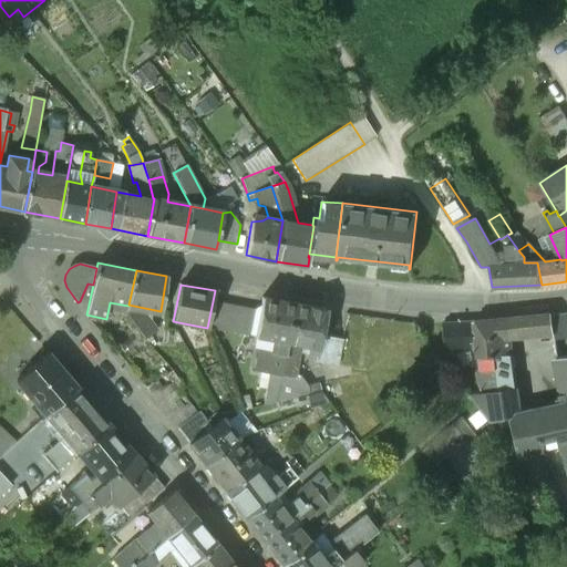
[(294,303),(261,298),(255,334),(260,336),(254,370),(268,373),(280,375),(294,303)]
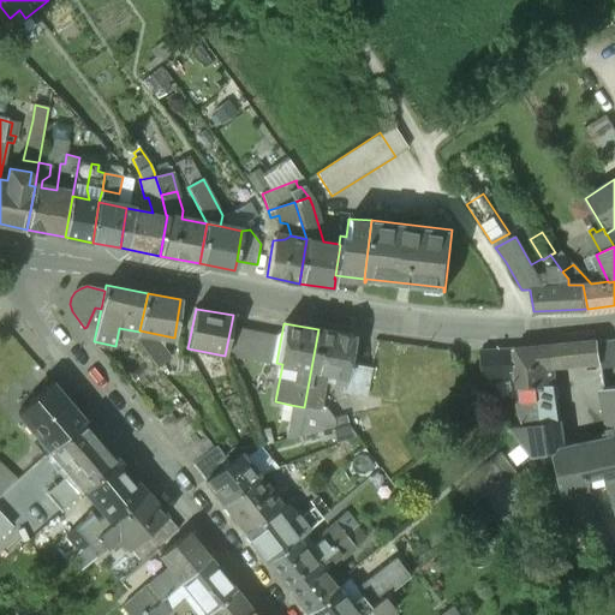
[(275,335),(231,327),(225,356),(270,364),(275,335)]
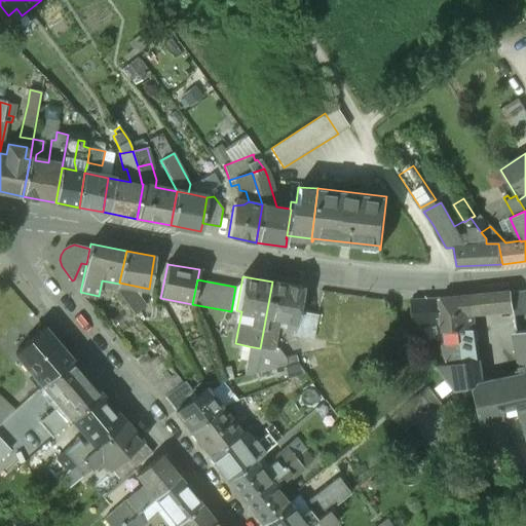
[(302,288),(272,282),(260,348),(273,350),(273,347),(278,322),(286,323),(286,327),(293,329),(295,329),(298,310),(302,288)]
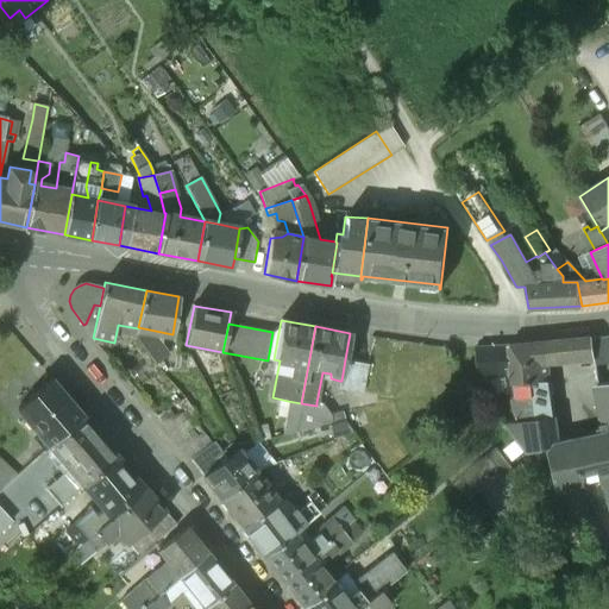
[(608,349),(607,337),(591,338),(594,357),(592,357),(608,428),(608,349)]
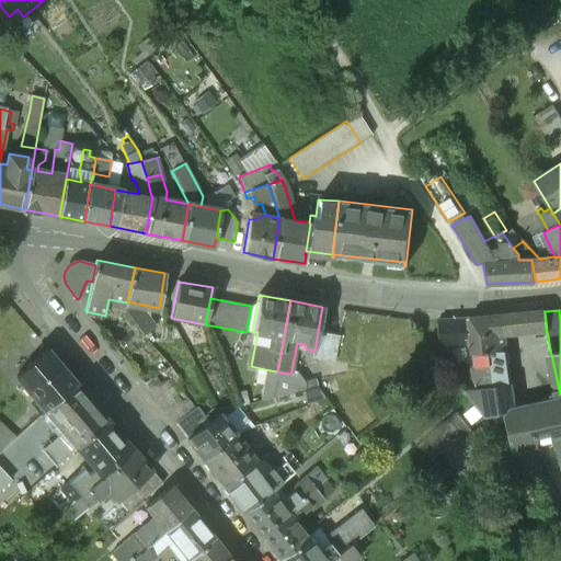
[(545,311),(502,316),(504,333),(546,329),(547,329),(545,311)]
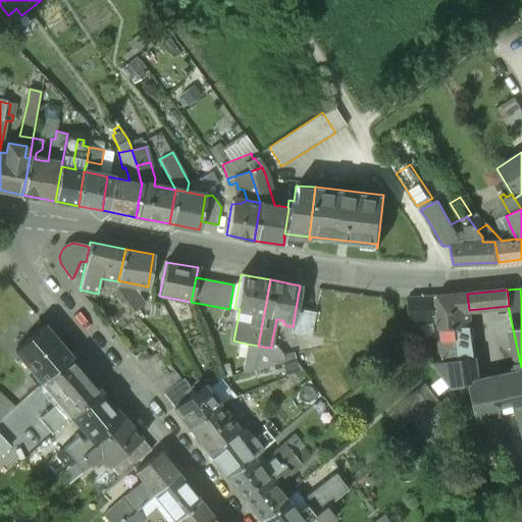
[(135,293),(125,300),(137,314),(141,312),(138,308),(143,305),(135,293)]
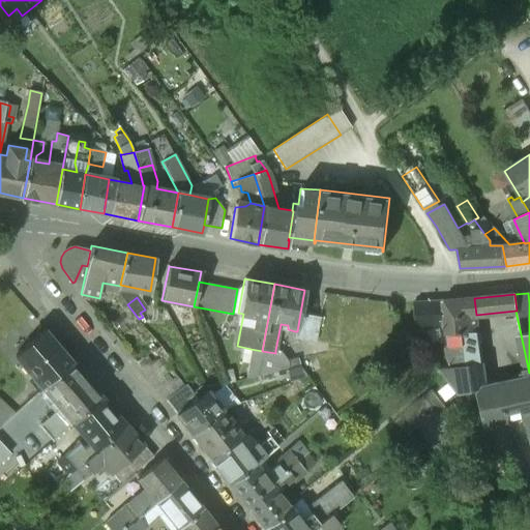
[(476,315),(474,298),(442,301),(445,325),(446,335),(477,333),(476,315)]
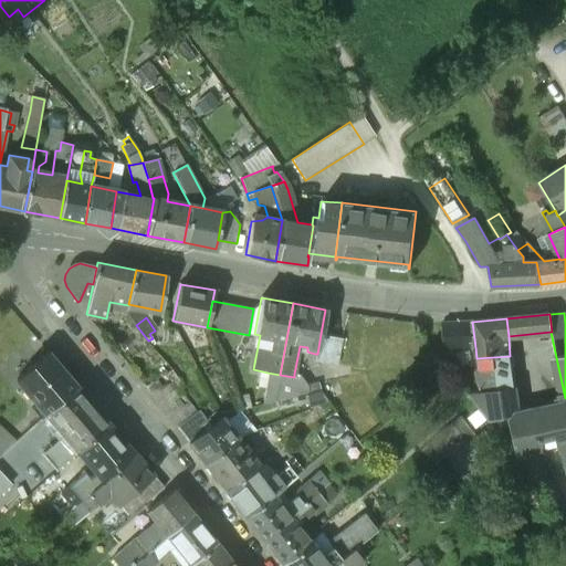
[(472,322),(442,323),(446,353),(475,347),(472,322)]
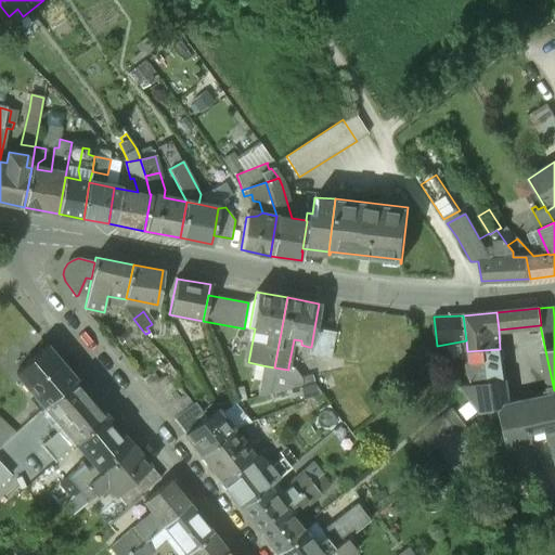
[(335,332),(314,327),(311,347),(309,347),(308,353),(331,358),(335,332)]
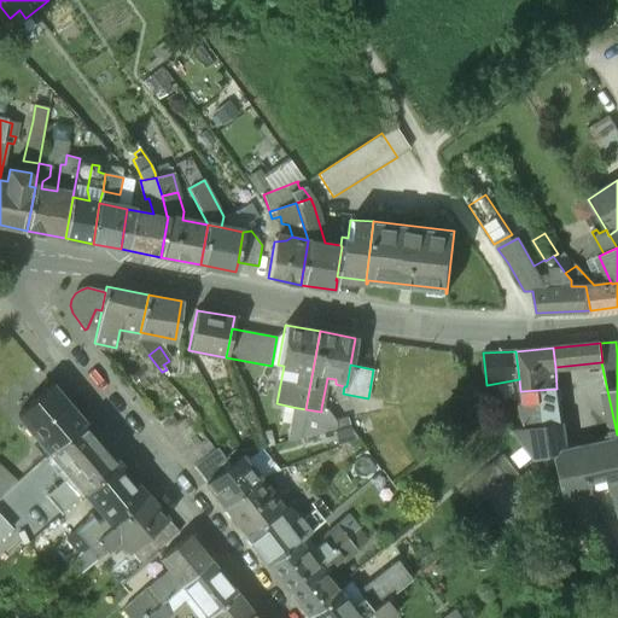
[(52,384),(17,414),(50,453),(83,421),(52,384)]
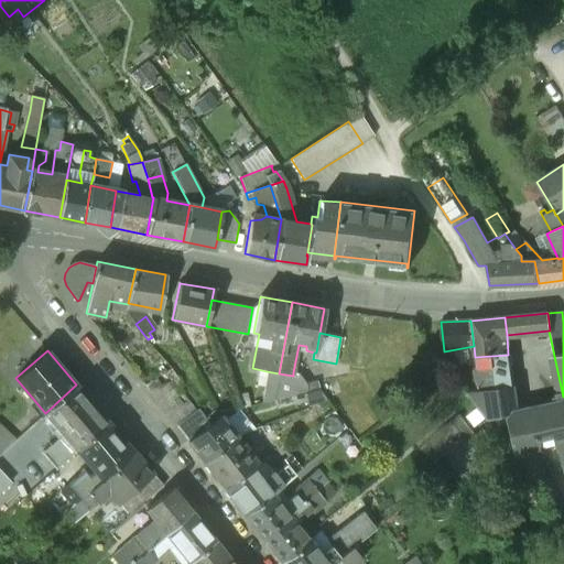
[(508,355),(475,357),(480,392),(497,390),(512,386),(508,355)]
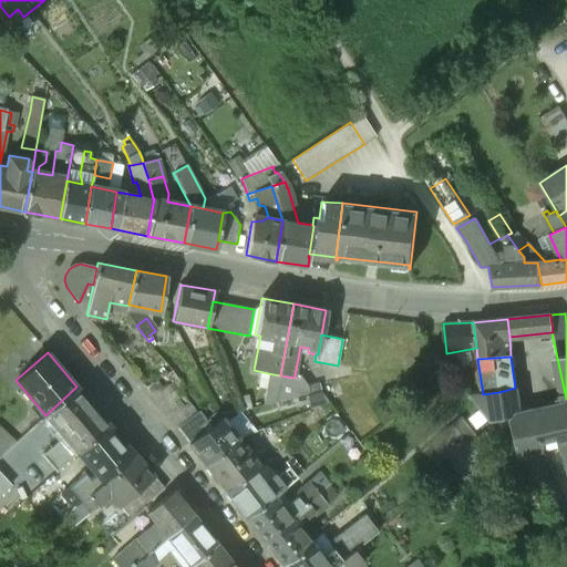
[(196,413),(165,372),(146,388),(176,428),(177,426),(196,413)]
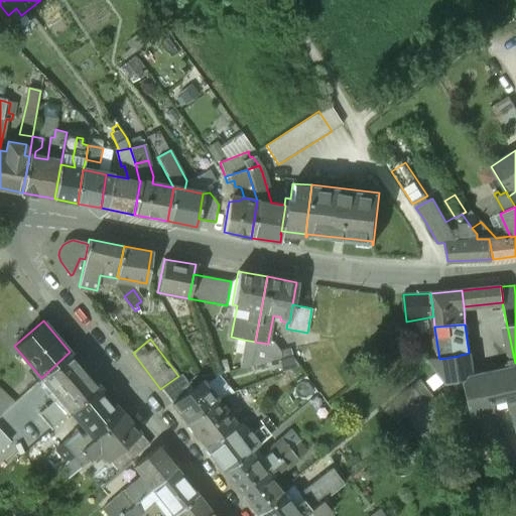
[(255,342),(244,340),(239,368),(251,365),(255,342)]
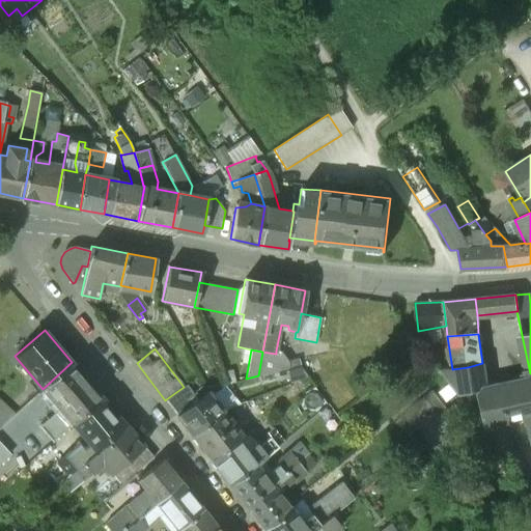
[(276,354),(262,352),(258,375),(288,368),(301,366),(299,359),(288,361),(281,352),(276,351),(276,354)]
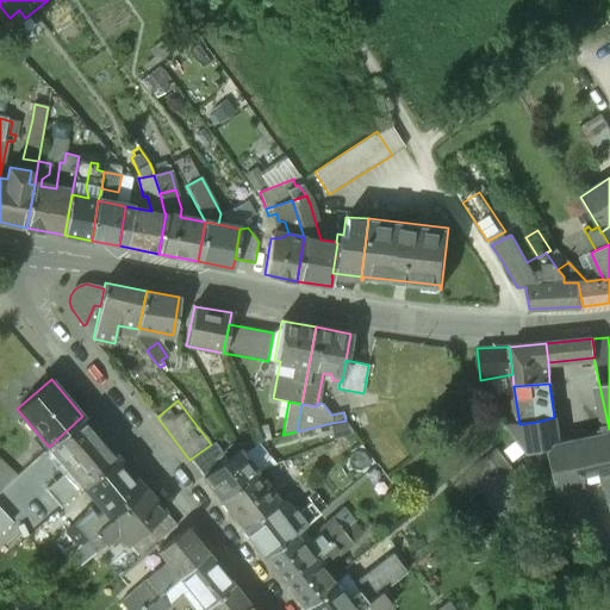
[(118,456),(82,416),(49,447),(70,472),(83,487),(118,456)]
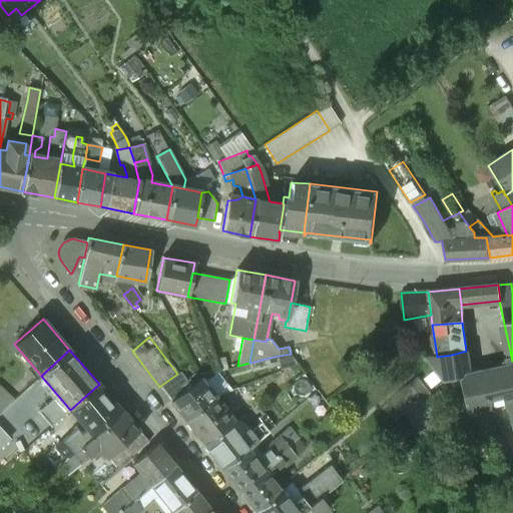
[(466,351),(452,355),(456,379),(461,378),(461,377),(469,375),(466,351)]
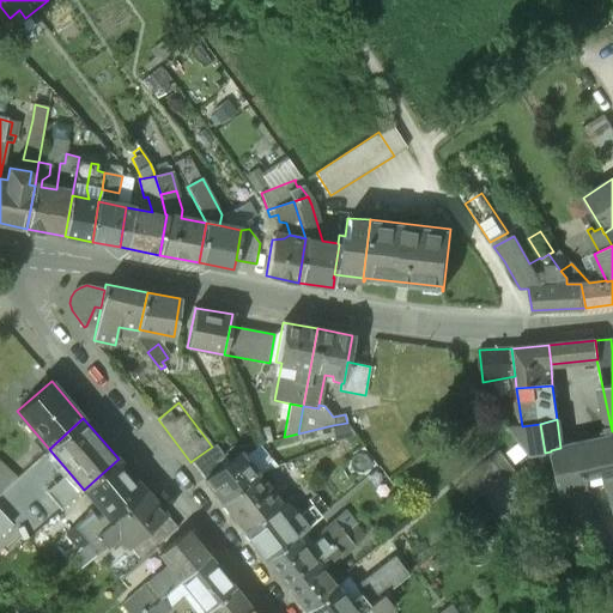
[(612,436),(560,448),(551,450),(551,451),(559,492),(612,480),(612,436)]
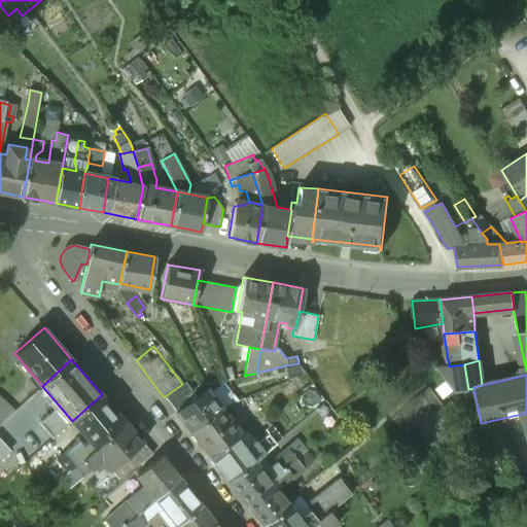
[(182,384),(165,396),(173,407),(175,405),(192,391),(191,390),(185,382),(182,384)]
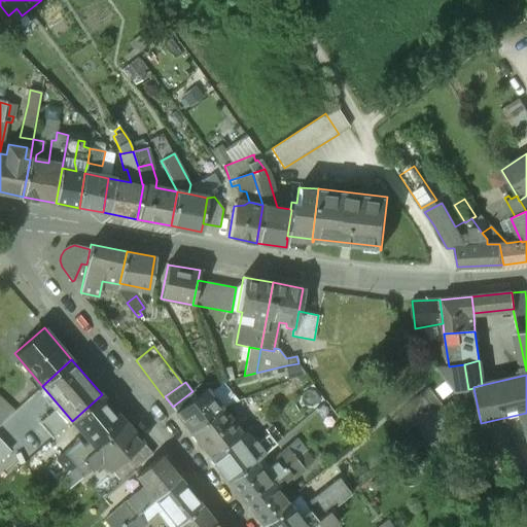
[(192,391),(175,405),(178,409),(175,411),(191,432),(221,408),(206,387),(198,393),(194,388),(191,390),(192,391)]
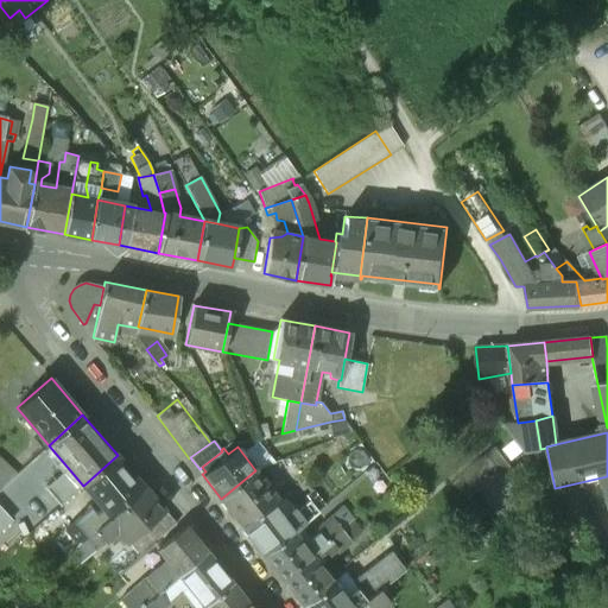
[(486,454),(464,470),(487,499),(507,482),(486,454)]
